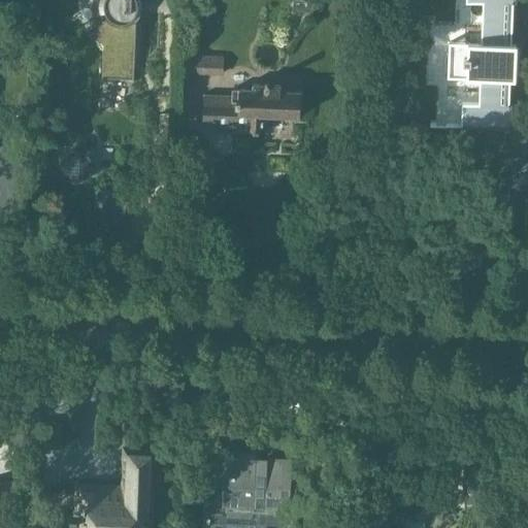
[(102,79),(134,80),(136,19),(139,15),(141,11),(142,4),(141,0),(101,0),(101,4),(101,9),(104,18),(88,31),(95,38),(104,43),(102,79)]
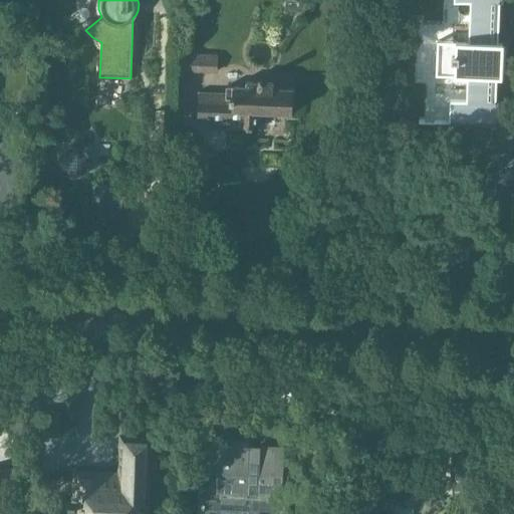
[(451,103),(450,121),(497,123),(502,0),(453,0),(454,2),(471,4),(471,44),(438,42),(436,75),(466,78),(468,105),(451,103)]
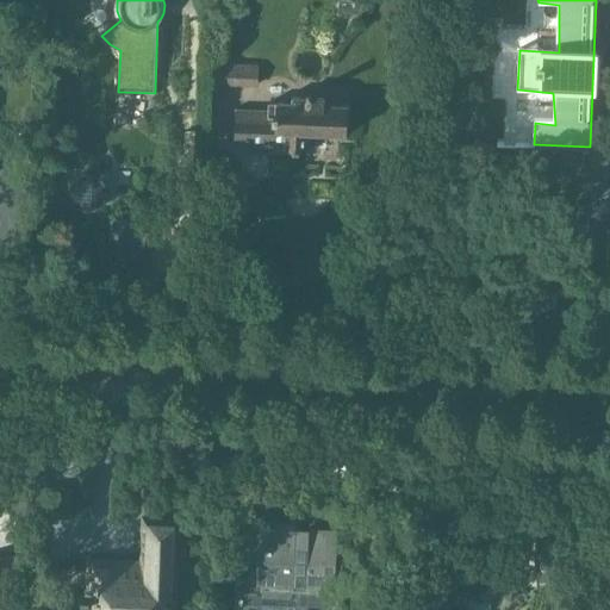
[(217,87),(224,87),(259,88),(259,67),(217,66),(217,87)]
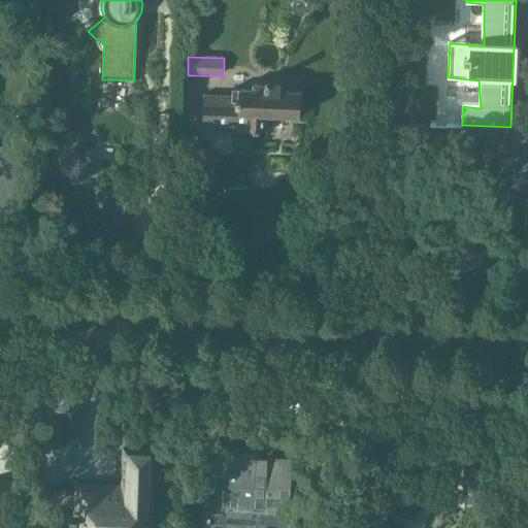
[(300,116),(301,92),(281,92),(282,87),(271,86),(267,81),(263,86),(254,86),(254,90),(233,90),(232,97),(204,96),(203,125),(246,126),(246,132),(266,132),(267,114),(300,116)]
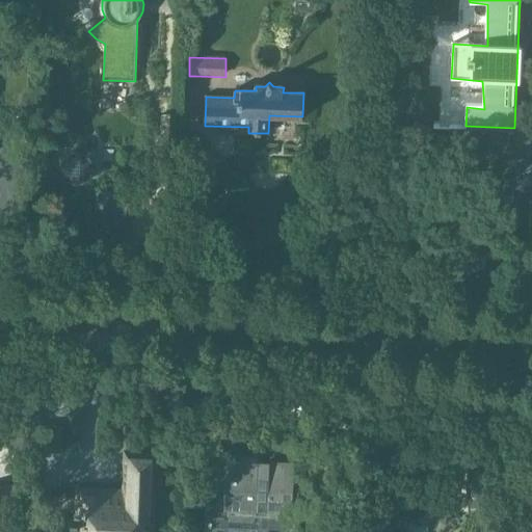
[(80,170),(83,170),(85,170),(87,169),(89,168),(90,166),(92,165),(94,163),(95,161),(96,159),(97,157),(97,155),(97,153),(97,151),(96,149),(95,147),(94,144),(91,142),(90,141),(88,139),(86,138),(84,138),(82,137),(80,137),(77,137),(75,138),(73,139),(71,140),(70,141),(68,143),(67,144),(65,147),(64,149),(63,151),(63,154),(63,156),(63,158),(64,160),(65,162),(67,164),(69,166),(70,167),(72,168),(74,169),(76,170),(78,170),(80,170)]
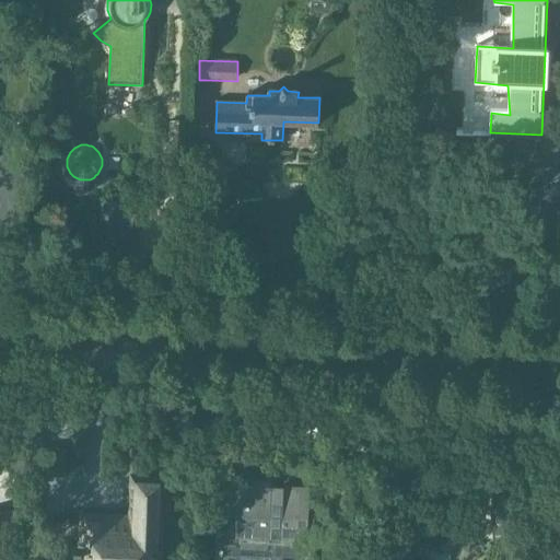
[(100,202),(100,220),(106,221),(131,221),(131,203),(100,202)]
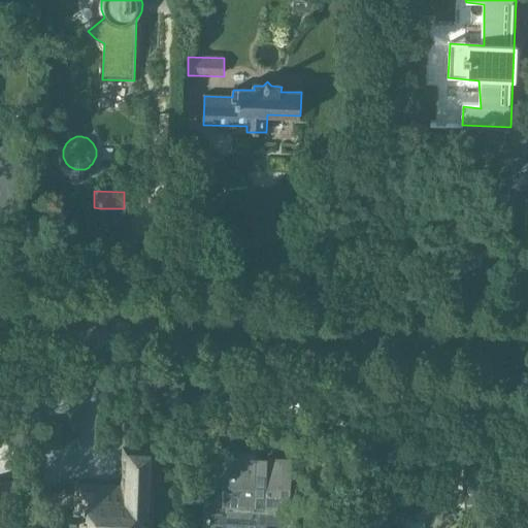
[(151,527),(155,450),(120,448),(119,487),(74,485),(71,527),(151,527)]
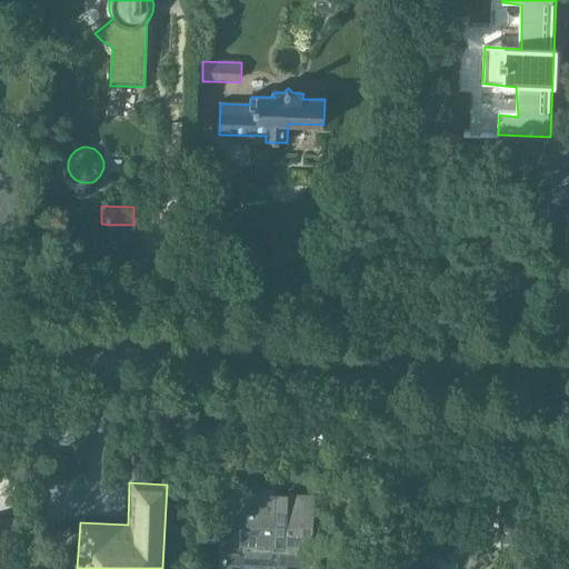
[(277,492),(277,489),(225,487),(223,520),(240,521),(239,550),(223,549),(222,568),(310,568),(311,568),(313,568),(315,543),(312,543),(312,540),(319,541),(320,526),(313,526),(315,495),(277,492)]
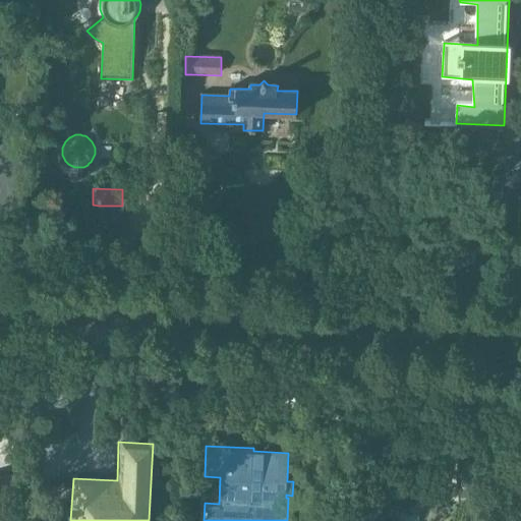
[(0,520),(10,520),(9,507),(15,507),(12,475),(0,476),(0,520)]
